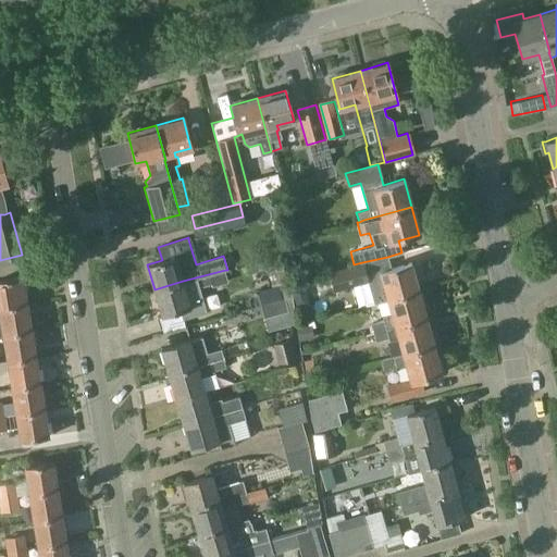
[(366,305),(387,299),(418,291),(409,263),(391,268),(387,257),(362,262),(354,264),(329,272),(333,291),(359,283),(366,305)]
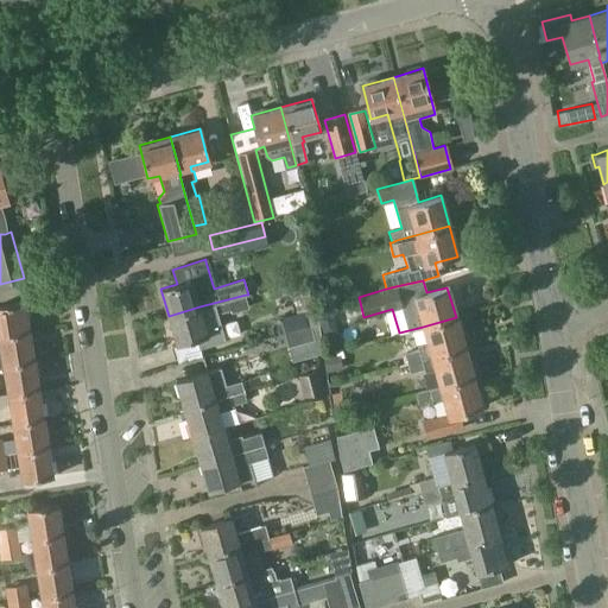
[(353,315),(348,293),(314,301),(317,322),(353,315)]
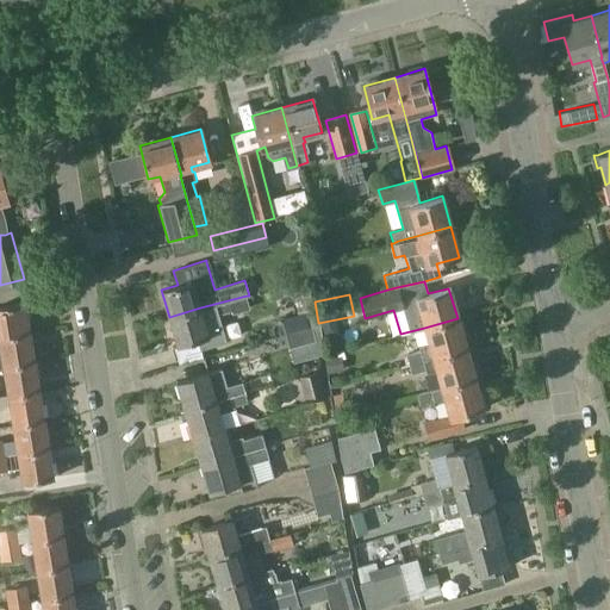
[(251,309),(247,296),(242,297),(200,307),(169,317),(178,346),(172,348),(176,365),(204,356),(203,350),(228,343),(219,313),(231,311),(232,315),(251,309)]
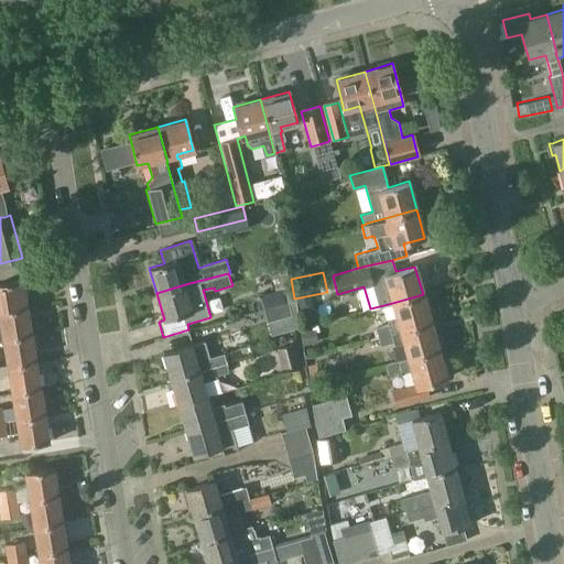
[(0,311),(26,307),(22,280),(0,283),(0,311)]
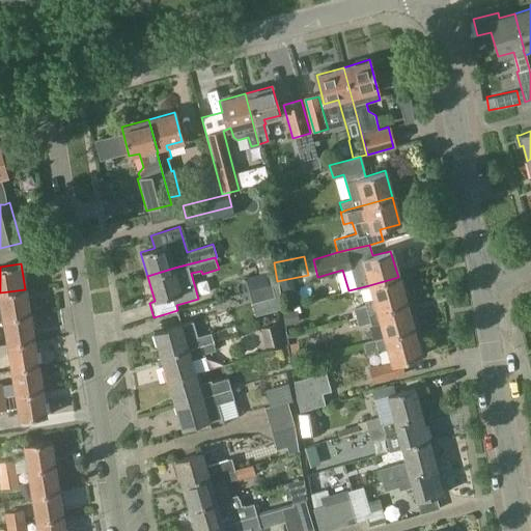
[(248,290),(271,284),(267,271),(245,278),(248,290)]
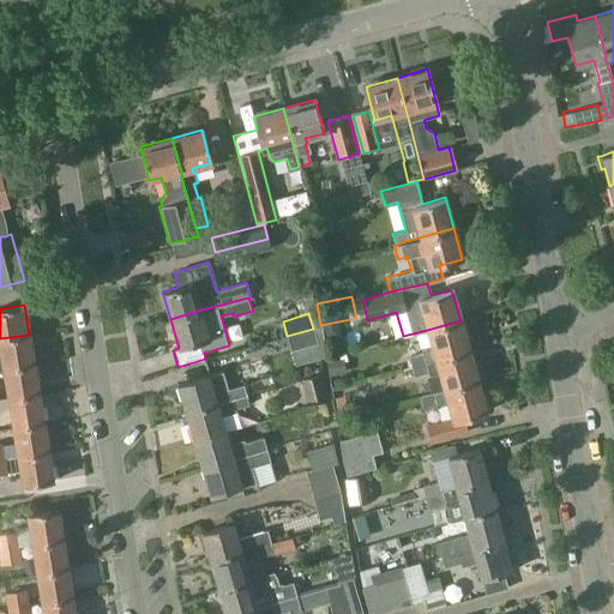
[(411,368),(469,351),(461,320),(427,330),(432,345),(420,349),(421,353),(408,356),(411,368)]
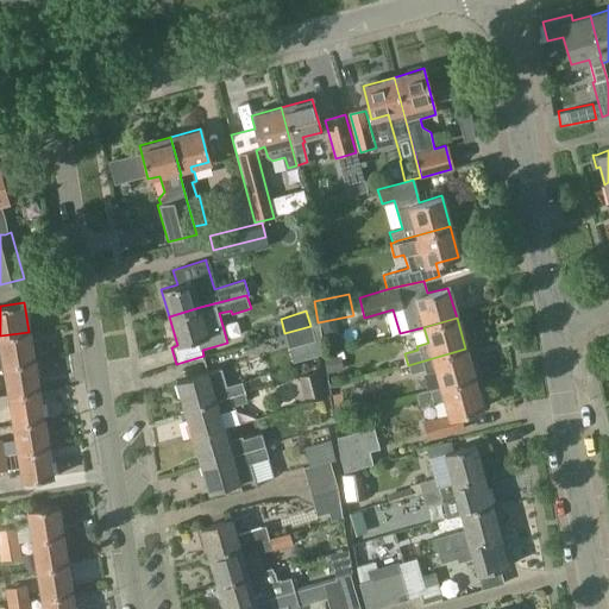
[(311,326),(284,333),(292,365),(319,358),(311,326)]
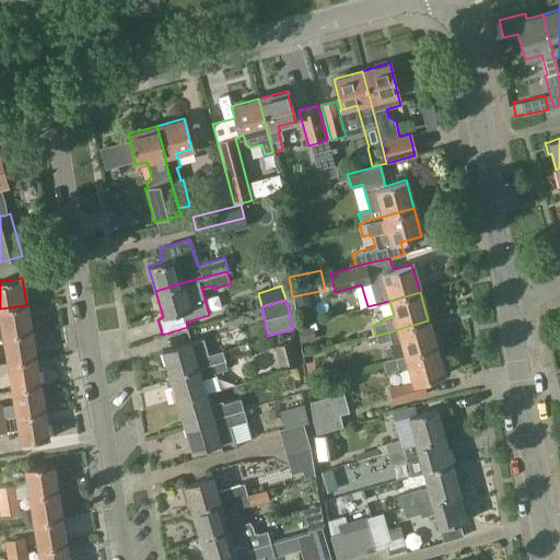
[(0,336),(3,336),(31,331),(26,305),(0,308),(0,336)]
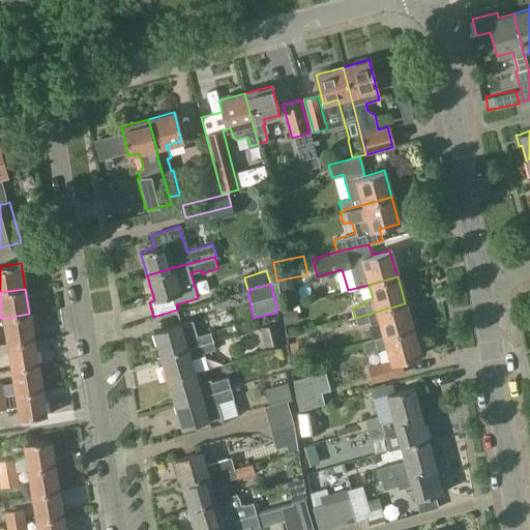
[(383,335),(412,328),(405,303),(355,318),(357,324),(369,322),(370,324),(379,322),(383,335)]
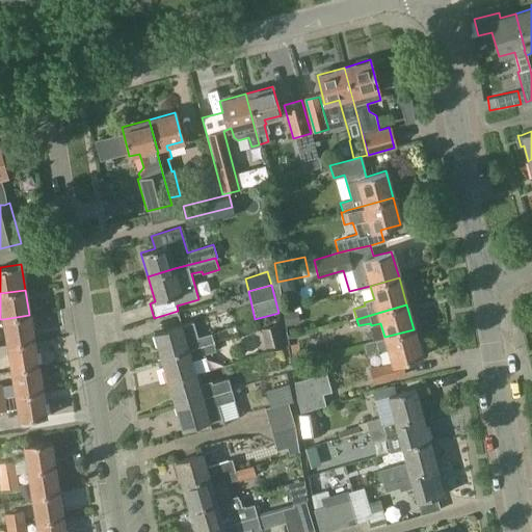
[(7,345),(33,341),(29,315),(3,319),(7,345)]
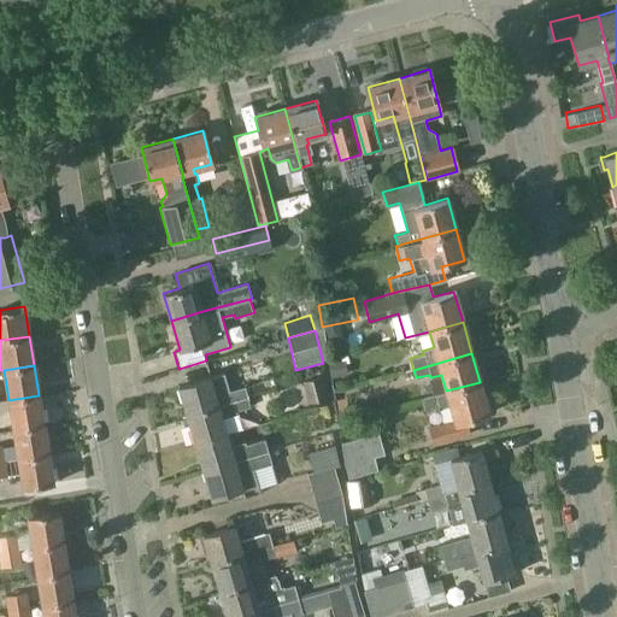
[(178,386),(186,413),(247,397),(242,381),(227,386),(223,374),(209,377),(178,386)]
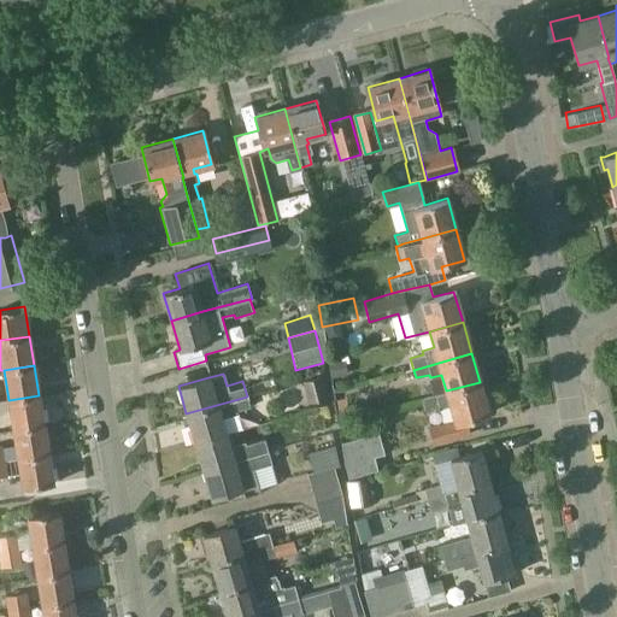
[(321,375),(301,381),(307,403),(327,398),(321,375)]
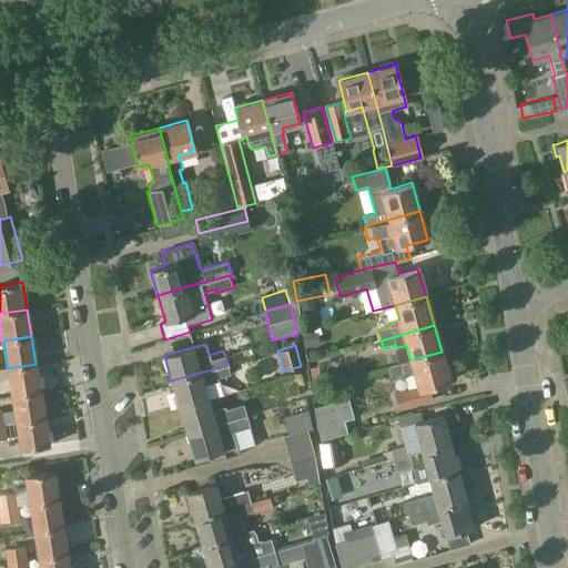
[(411,359),(387,366),(391,376),(403,373),(404,375),(414,373),(417,386),(393,393),(398,409),(432,399),(429,386),(449,381),(442,352),(411,359)]
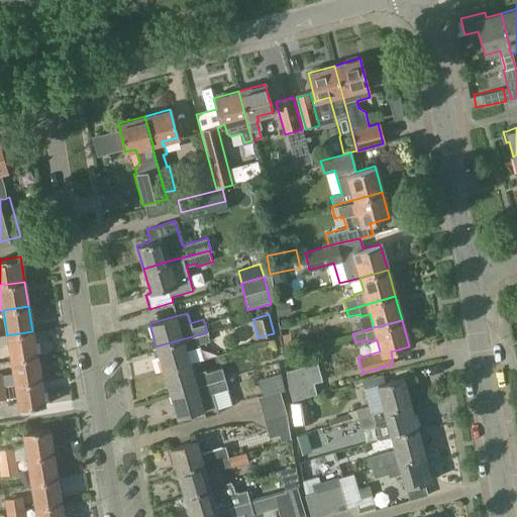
[(7,335),(11,359),(36,355),(32,331),(7,335)]
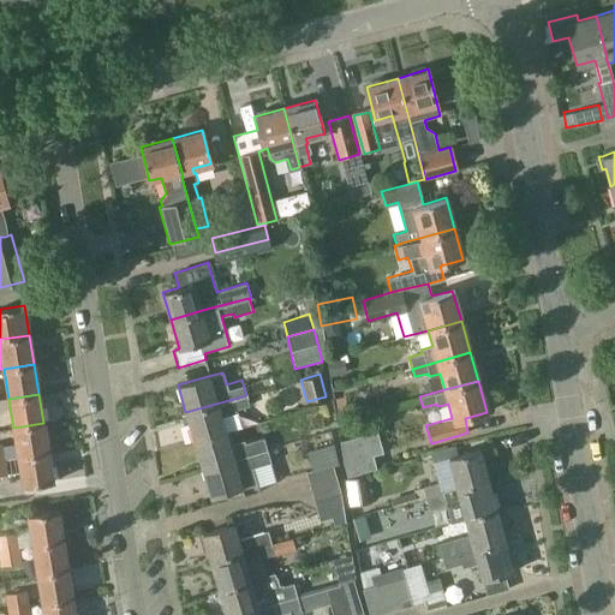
[(193,437),(224,429),(220,417),(236,412),(236,410),(249,405),(246,395),(185,412),(193,437)]
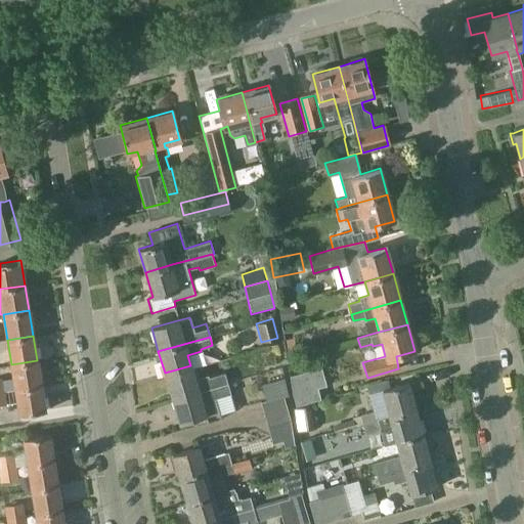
[(281,363),(295,361),(293,339),(279,340),(281,363)]
